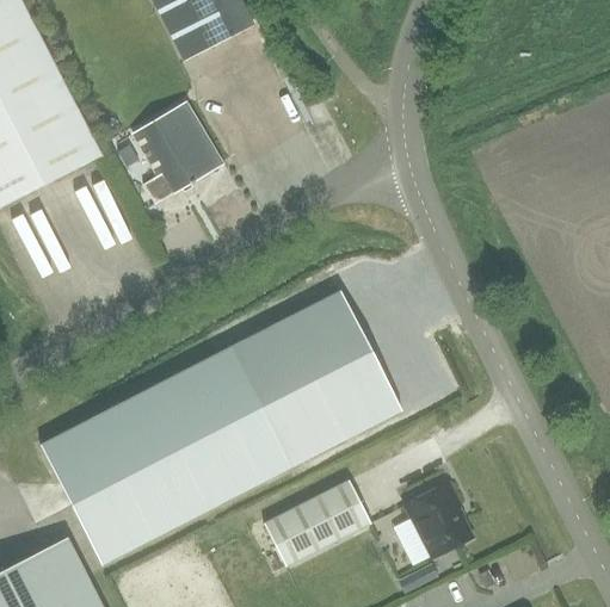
[(0,0),(0,206),(102,154),(22,0),(0,0)]
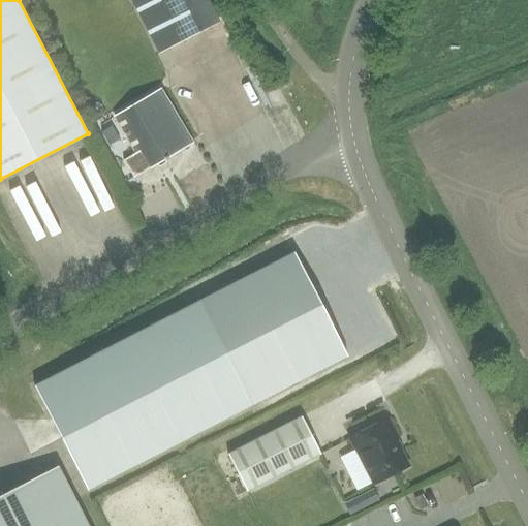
[(137,0),(163,51),(220,21),(210,0),(137,0)]
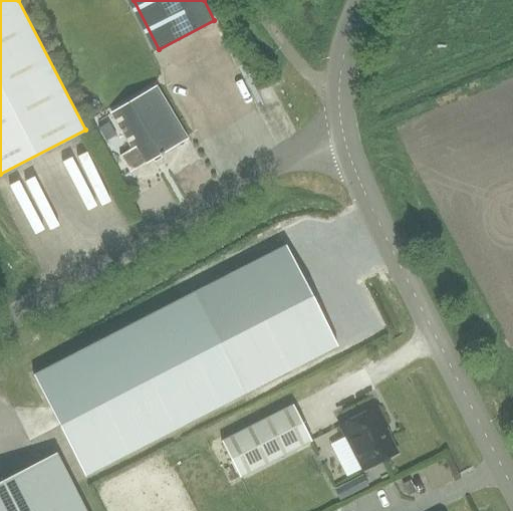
[(110,112),(132,148),(121,154),(131,171),(187,138),(156,85),(122,105),(110,112)]
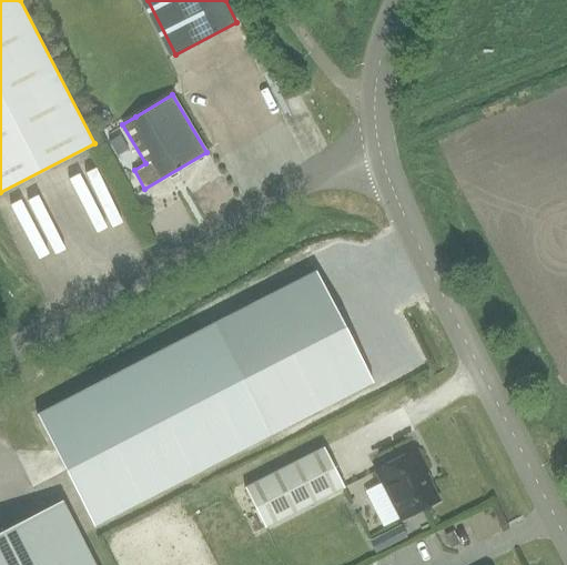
[(219,322),(40,412),(97,523),(275,433),(219,322)]
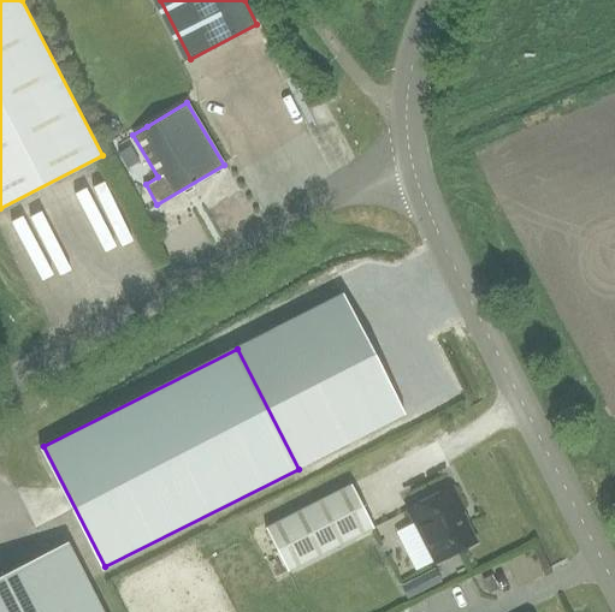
[(374,526),(353,482),(267,527),(289,570),(374,526)]
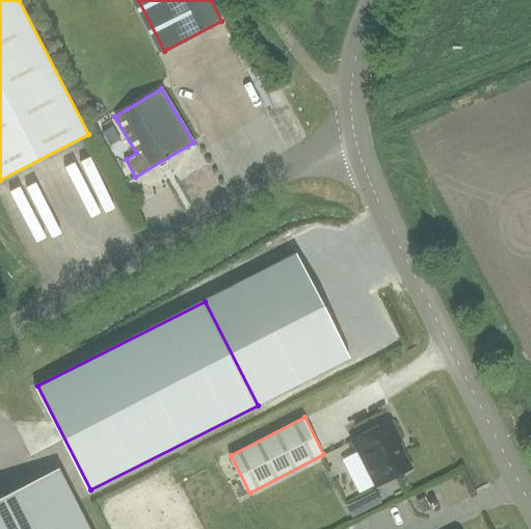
[(402,439),(392,419),(355,439),(378,483),(410,467),(397,441),(402,439)]
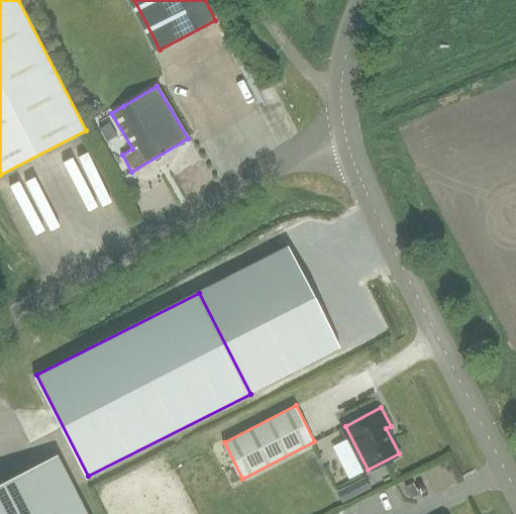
[(87,513),(57,454),(0,483),(0,513),(87,513)]
